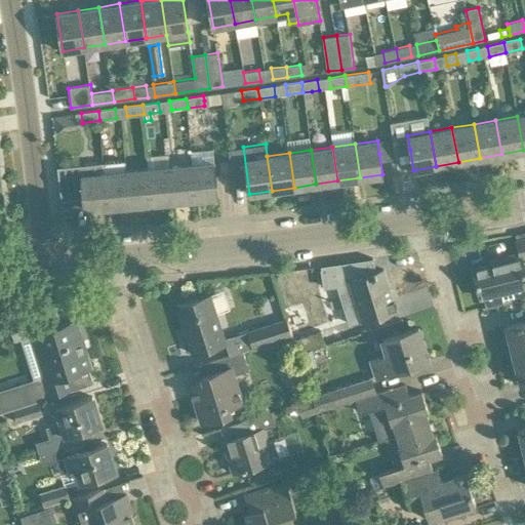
[(107,207),(104,172),(103,162),(58,166),(62,198),(62,200),(83,198),(84,209),(107,207)]
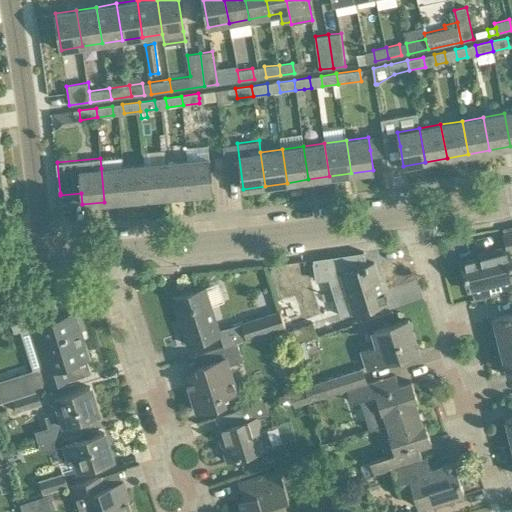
[(187,161),(190,194),(212,192),(209,159),(187,161)]
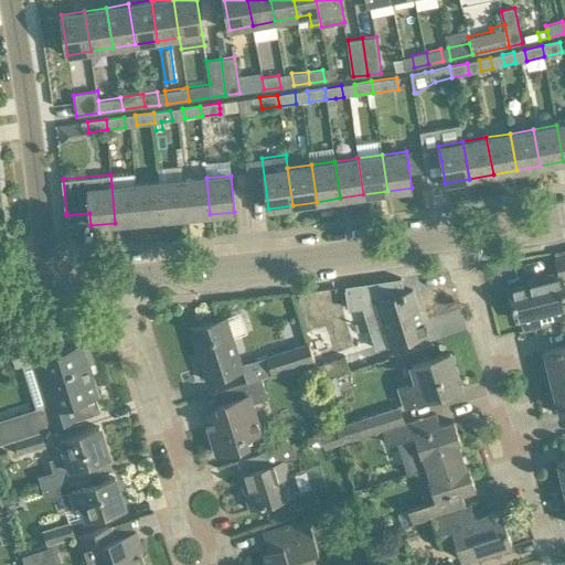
[(183,179),(187,216),(210,214),(206,178),(183,179)]
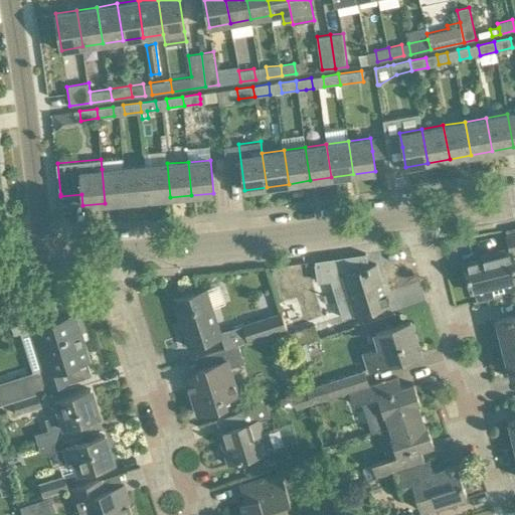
[(170,197),(167,163),(145,165),(148,199),(170,197)]
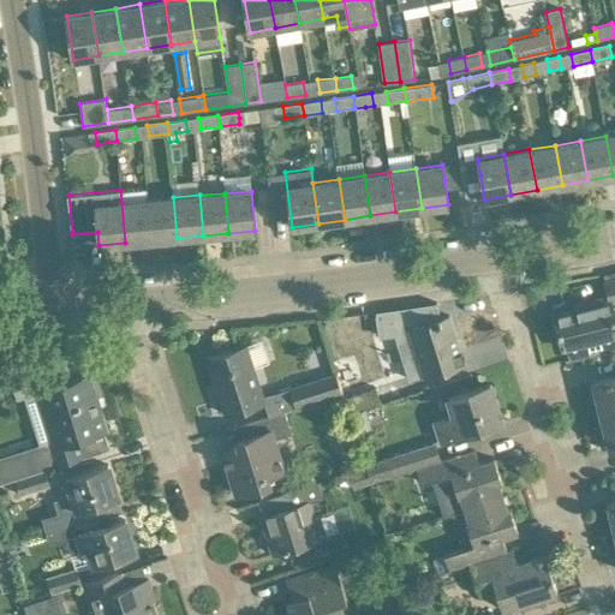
[(173,197),(148,199),(151,240),(177,238),(173,197)]
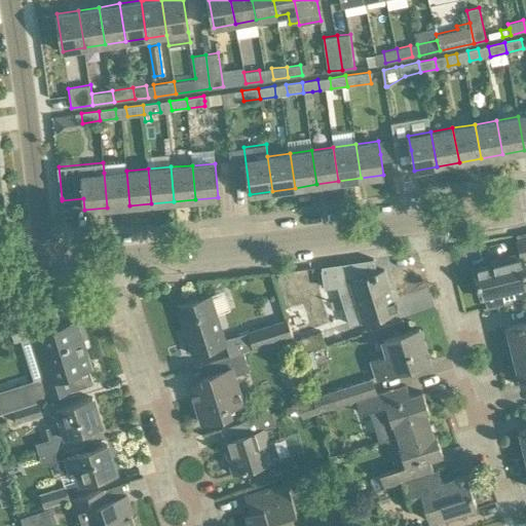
[(104,173),(107,208),(129,205),(126,171),(104,173)]
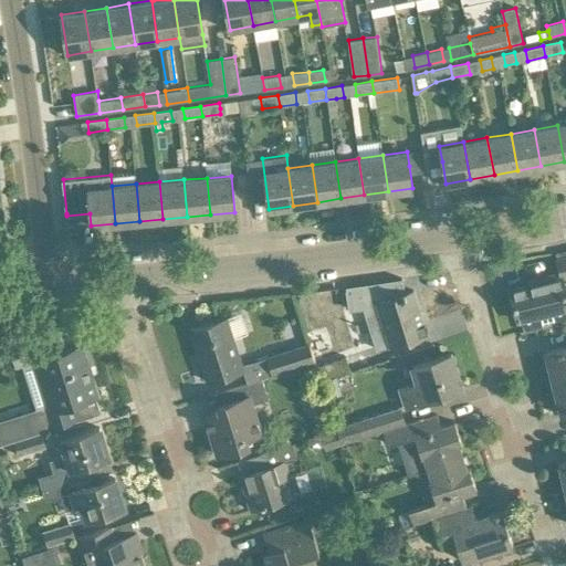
[(541,282),(511,290),(517,320),(521,318),(524,332),(565,321),(565,293),(562,274),(561,272),(540,278),(541,282)]
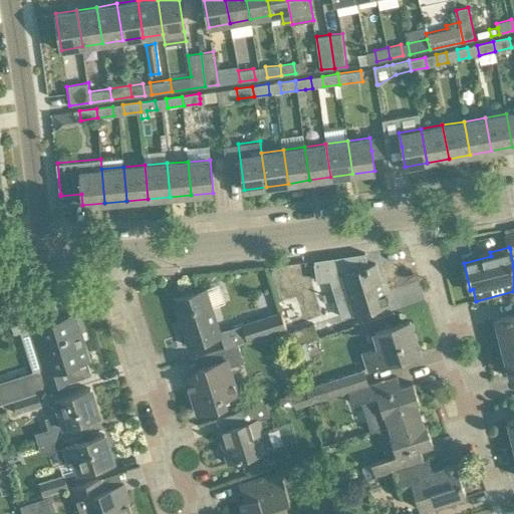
[(364,252),(314,260),(317,281),(330,279),(342,317),(388,302),(387,299),(386,299),(383,294),(386,293),(375,263),(367,266),(363,254),(365,254),(364,252)]
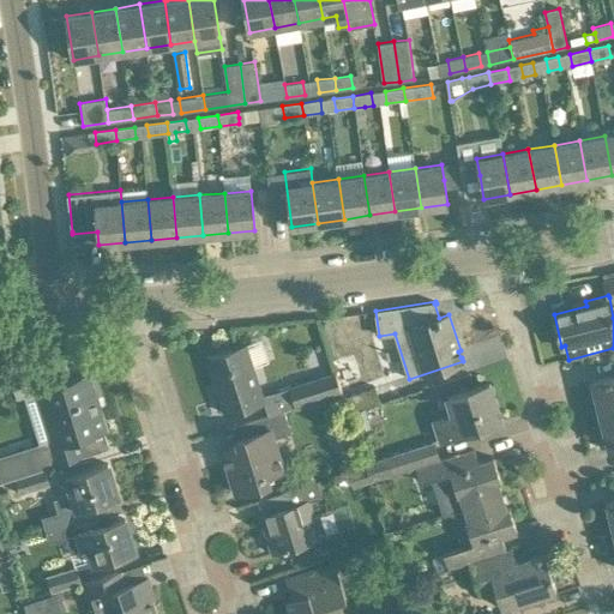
[(246,344),(208,357),(226,413),(264,401),(246,344)]
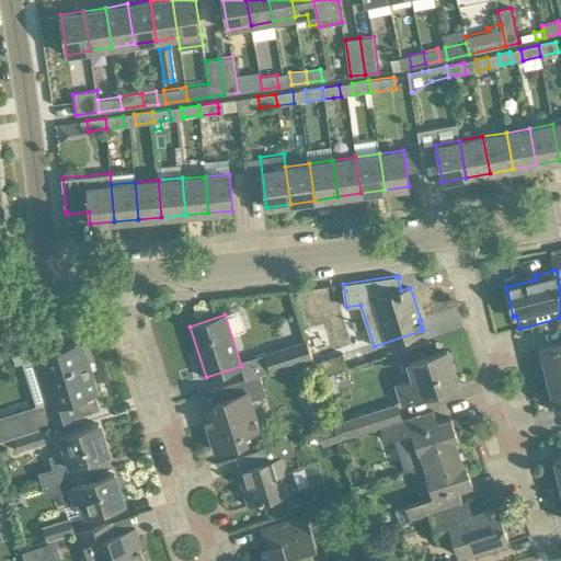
[(307,340),(265,353),(271,369),(312,356),(307,340)]
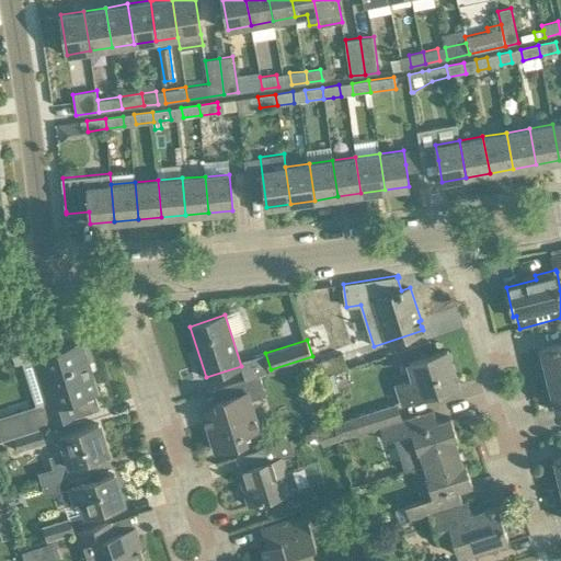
[(55,399),(0,416),(0,434),(2,441),(13,436),(41,427),(49,425),(56,423),(77,416),(101,409),(95,392),(98,391),(92,371),(89,373),(80,346),(83,345),(82,341),(60,348),(37,355),(34,356),(34,357),(42,355),(48,376),(50,386),(55,399)]
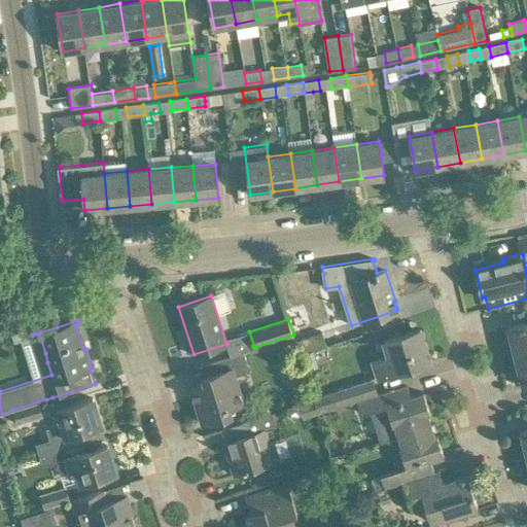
[(526,321),(508,326),(516,355),(526,352),(526,321)]
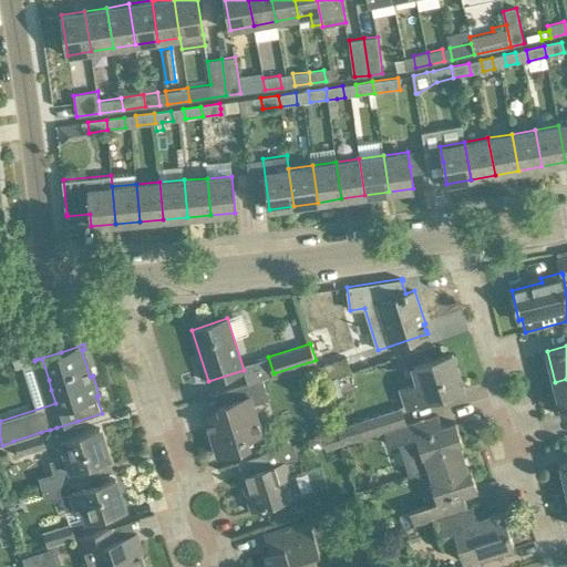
[(406,405),(442,394),(463,388),(452,353),(413,367),(419,383),(401,389),(406,405)]
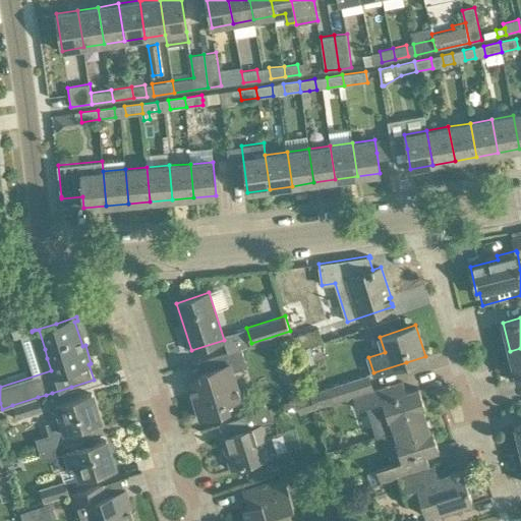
[(295,349),(323,341),(319,327),(291,336),(295,349)]
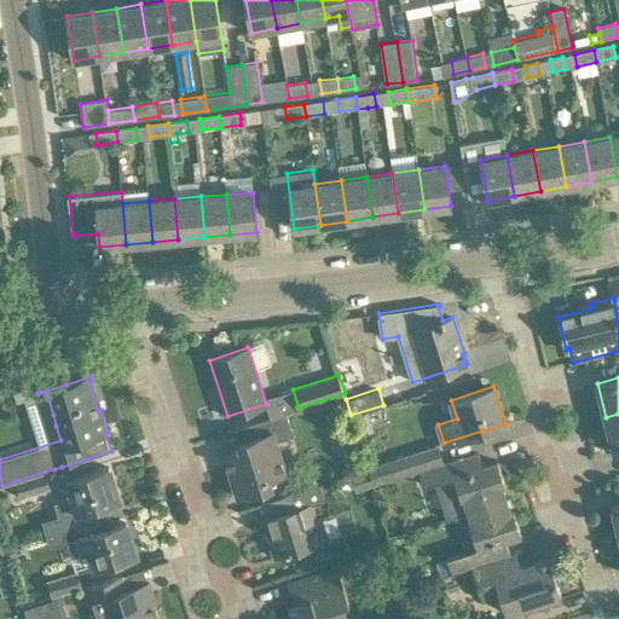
[(275,434),(290,428),(285,412),(267,418),(255,423),(260,437),(238,443),(238,444),(243,443),(246,450),(225,456),(237,496),(260,489),(273,485),(271,475),(287,470),(277,443),(275,434)]
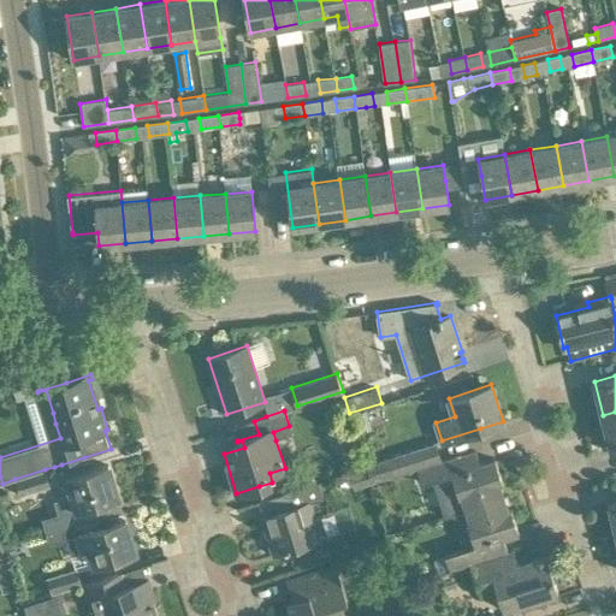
[(615,412),(603,415),(611,449),(615,448),(615,412)]
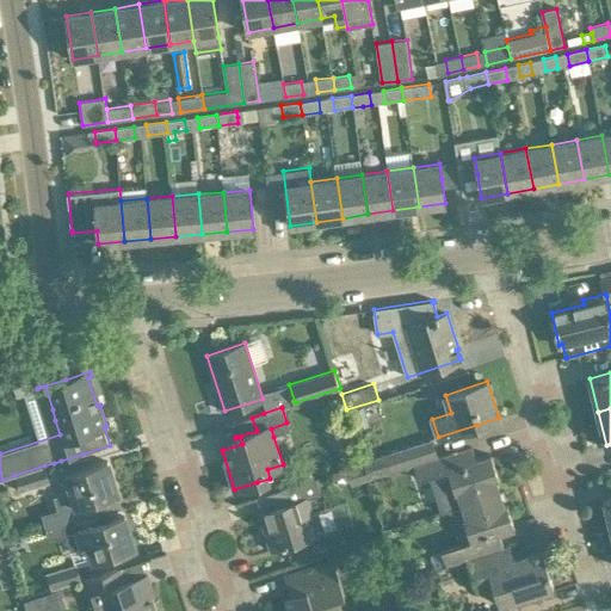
[(431,439),(386,454),(364,461),(369,479),(392,471),(437,457),(431,439)]
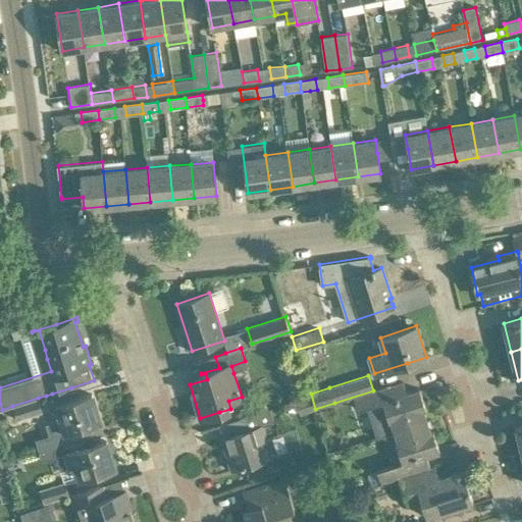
[(376,438),(396,431),(427,421),(423,409),(426,408),(420,388),(407,393),(404,381),(354,398),(358,410),(365,407),(376,438)]
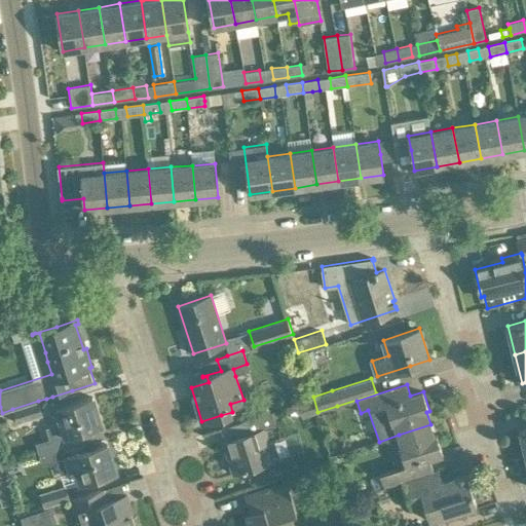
[(49,438),(36,442),(39,454),(84,441),(81,430),(90,427),(102,424),(92,397),(73,403),(57,408),(61,422),(45,426),(49,438)]
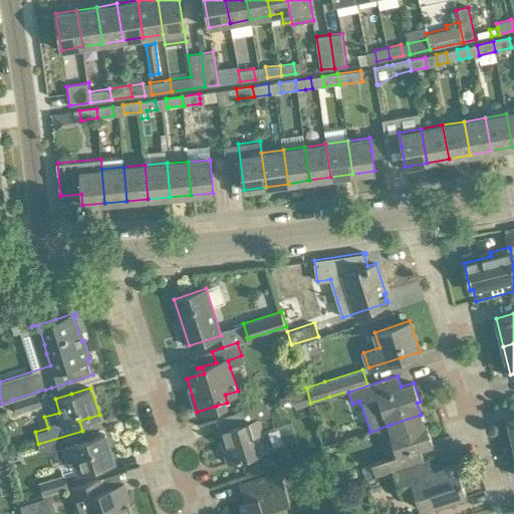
[(37,392),(12,400),(16,413),(31,409),(42,405),(37,392)]
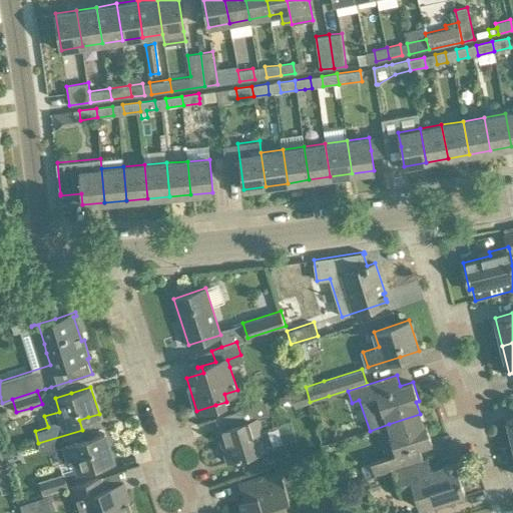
[(269,413),(274,411),(271,400),(253,405),(243,408),(236,411),(236,412),(240,423),(217,431),(217,432),(222,430),(225,441),(222,442),(228,461),(227,461),(227,462),(246,456),(268,449),(273,448),(267,429),(263,431),(259,419),(270,415),(269,413)]
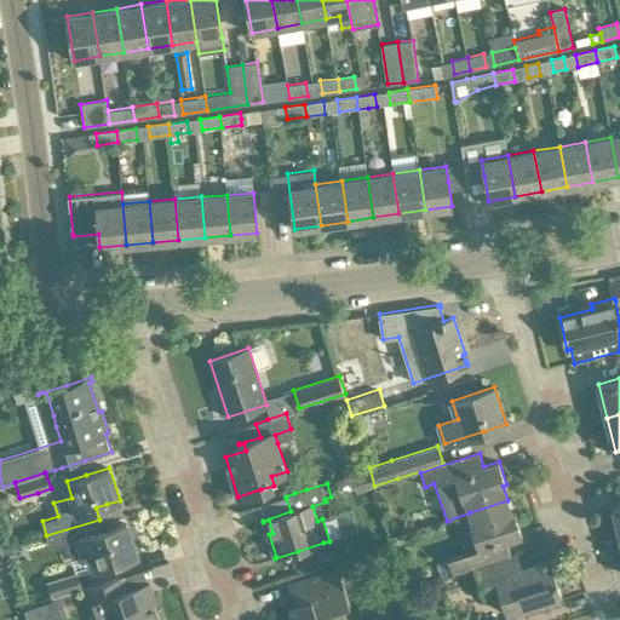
[(472,564),(472,567),(511,555),(506,540),(522,535),(515,512),(512,514),(507,500),(470,512),(474,526),(471,527),(477,547),(448,557),(453,572),(472,564)]
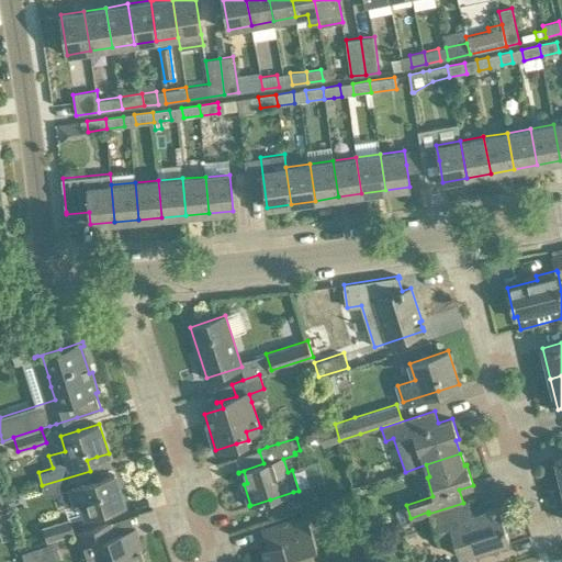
[(115,474),(93,481),(90,471),(42,485),(44,493),(52,496),(60,493),(65,506),(81,501),(86,516),(103,510),(124,504),(115,474)]
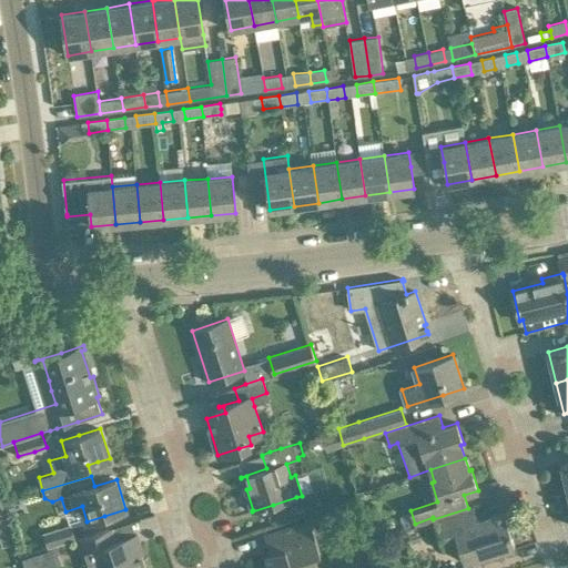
[(504,513),(478,521),(474,507),(468,508),(433,519),(436,527),(443,548),(445,547),(458,544),(464,560),(515,545),(504,513)]
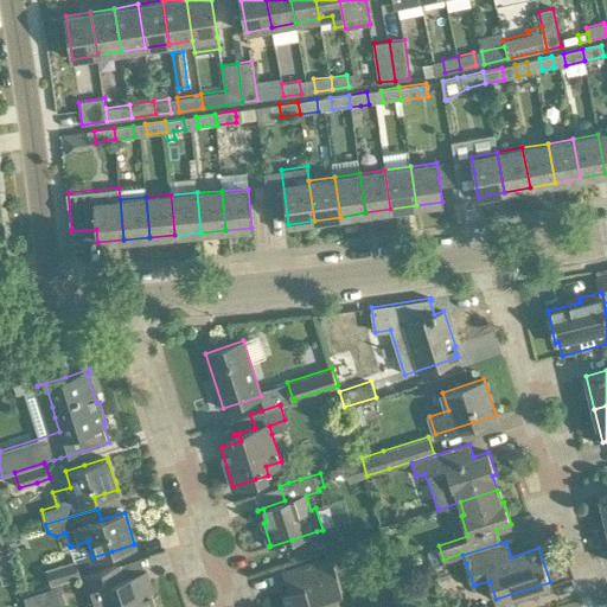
[(0,566),(12,562),(7,545),(5,547),(0,548),(0,566)]
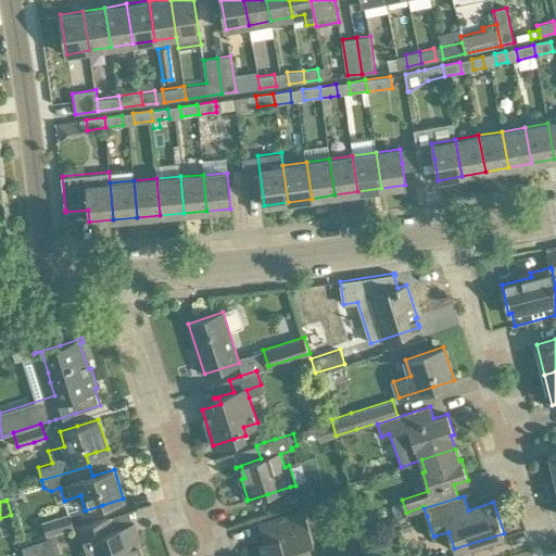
[(308,555),(305,544),(314,542),(303,509),(258,523),(264,541),(260,542),(263,552),(264,555),(308,555)]
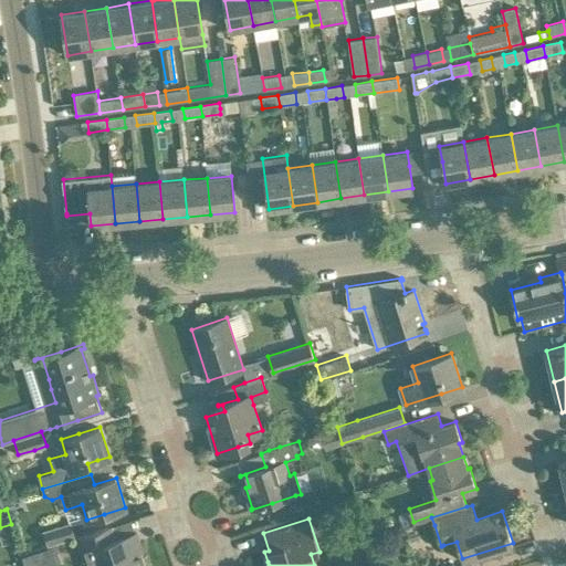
[(49,546),(75,537),(70,522),(43,531),(49,546)]
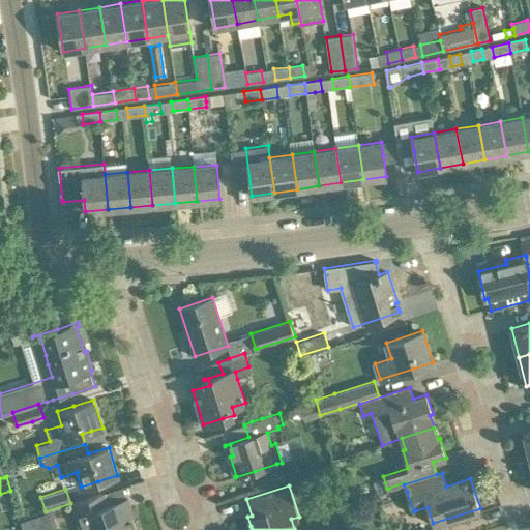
[(127,498),(108,504),(104,493),(84,499),(74,502),(82,527),(83,526),(83,529),(135,529),(130,517),(133,516),(127,499),(127,498)]
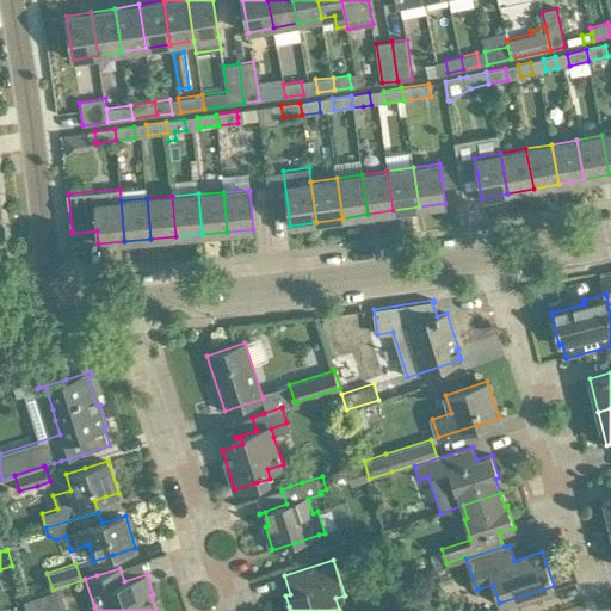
[(54,610),(66,608),(60,588),(24,600),(26,610),(54,610)]
